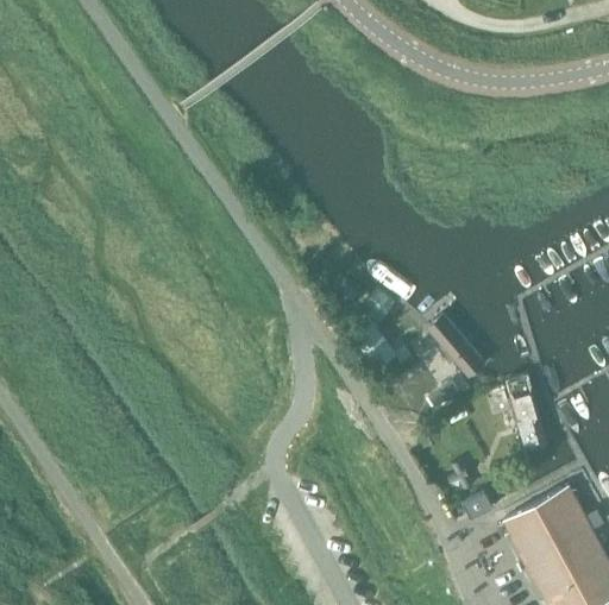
[(376,290),(365,303),(383,317),(394,303),(376,290)]
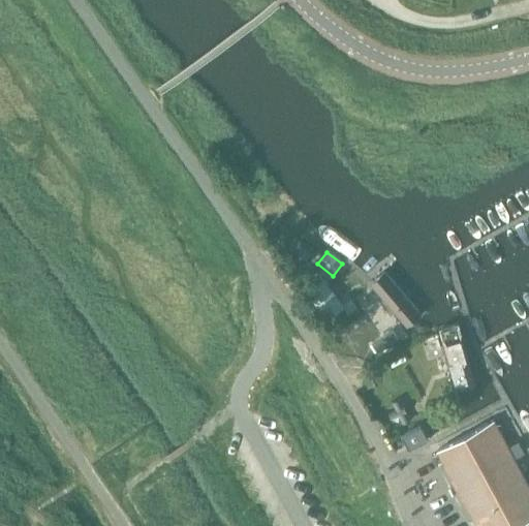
[(426,316),(389,272),(372,285),(409,331),(426,316)]
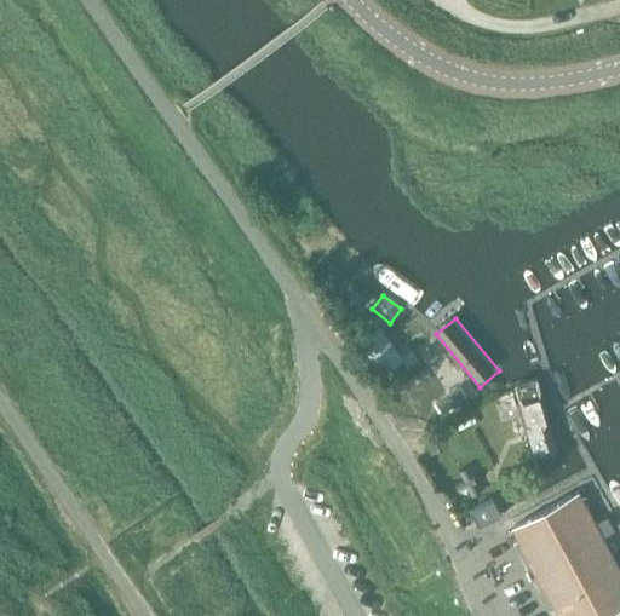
[(379,328),(359,343),(382,374),(402,360),(379,328)]
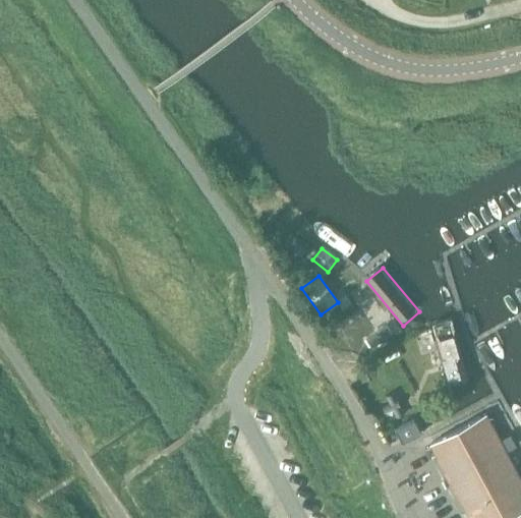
[(451,323),(432,329),(450,389),(468,384),(451,323)]
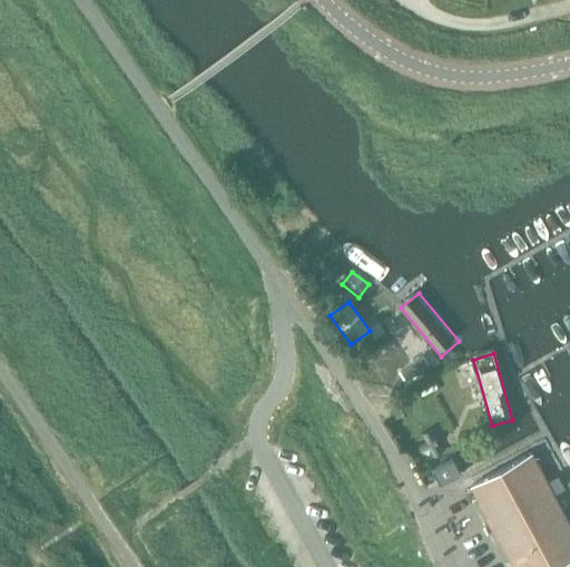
[(442,456),(432,432),(422,437),(426,446),(419,449),(421,457),(430,452),(433,460),(442,456)]
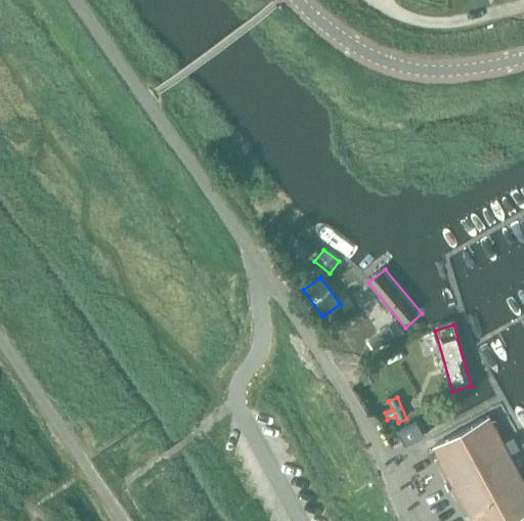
[(489,417),(432,448),(470,520),(515,520),(523,516),(523,481),(520,474),(489,417)]
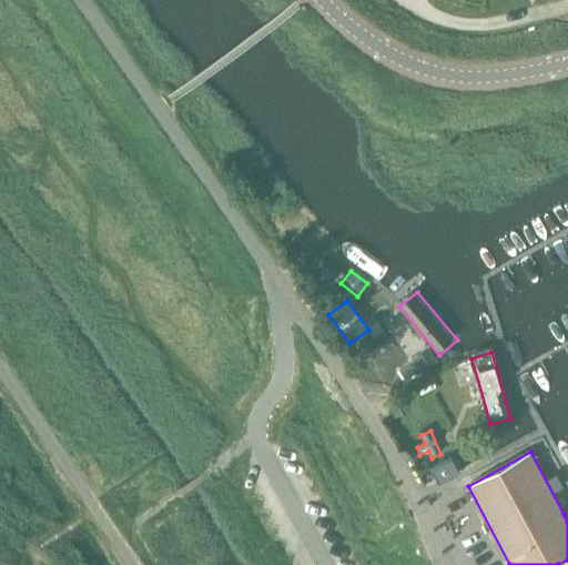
[(435,482),(437,486),(457,476),(450,462),(429,472),(435,482)]
